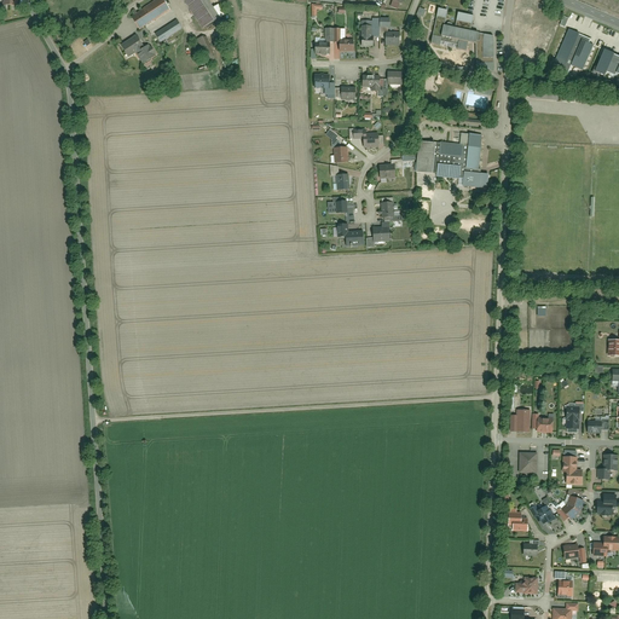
[(161,0),(155,0),(128,18),(139,34),(171,13),(161,0)]
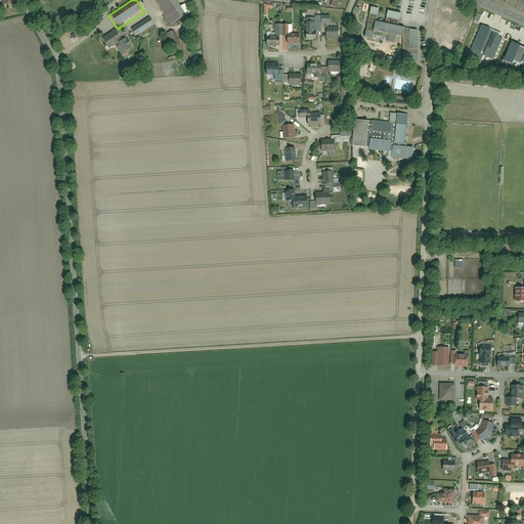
[(175,0),(153,0),(154,0),(168,25),(184,14),(175,0)]
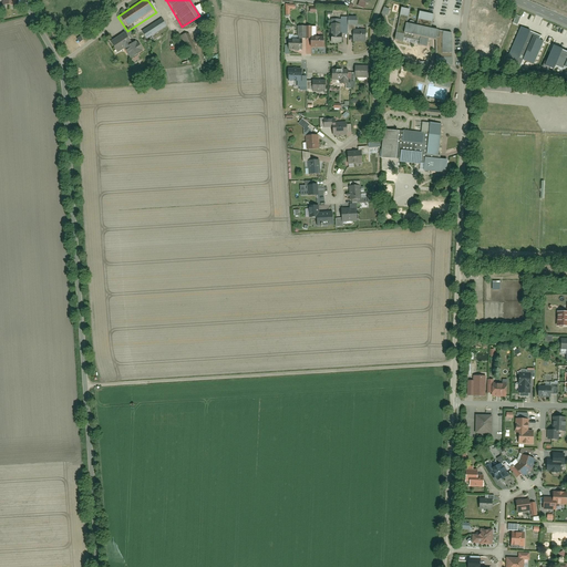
[(410,9),(401,8),(395,41),(428,47),(430,39),(436,41),(436,54),(453,54),(452,33),(431,29),(434,14),(420,11),(416,26),(408,24),(410,9)]
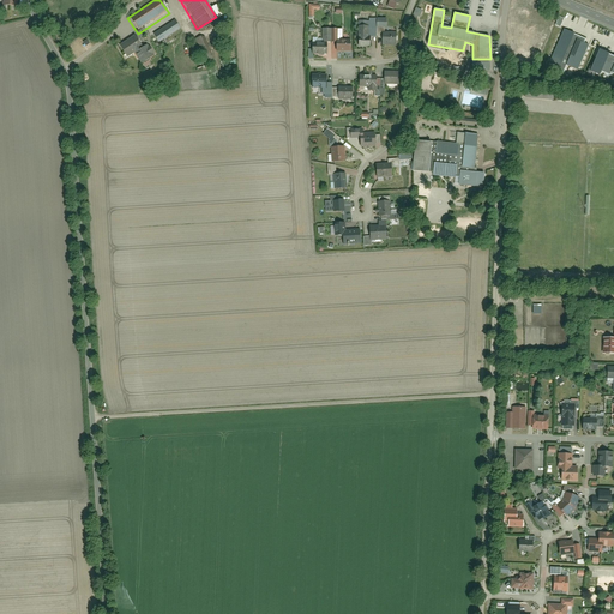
[(536,22),(521,16),(512,36),(522,40),(527,28),(533,30),(536,22)]
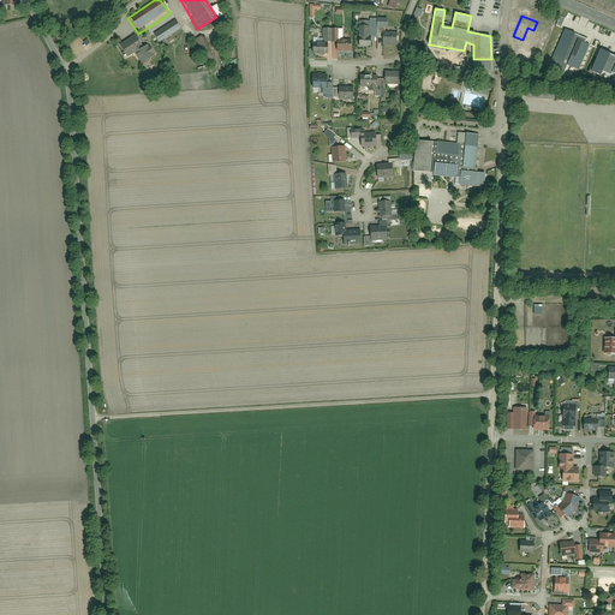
[(174,22),(154,35),(160,43),(179,30),(174,22)]
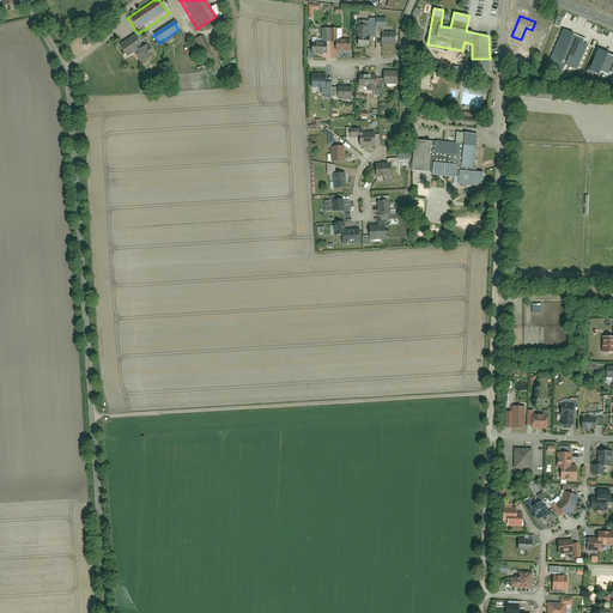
[(369,28),(358,26),(357,47),(369,47),(369,36),(369,28)]
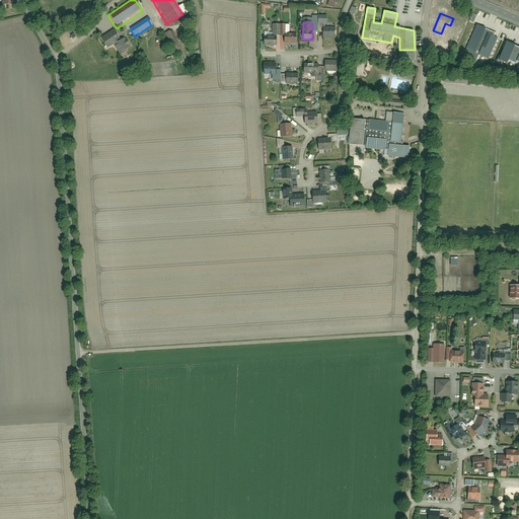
[(276,36),(267,36),(267,46),(279,46),(279,36),(283,36),(284,24),(276,23),(276,36)]
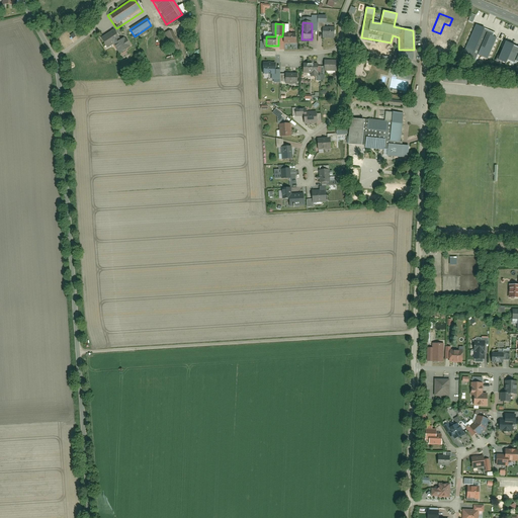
[(290,24),(285,24),(285,42),(299,42),(299,33),(290,33),(290,24)]
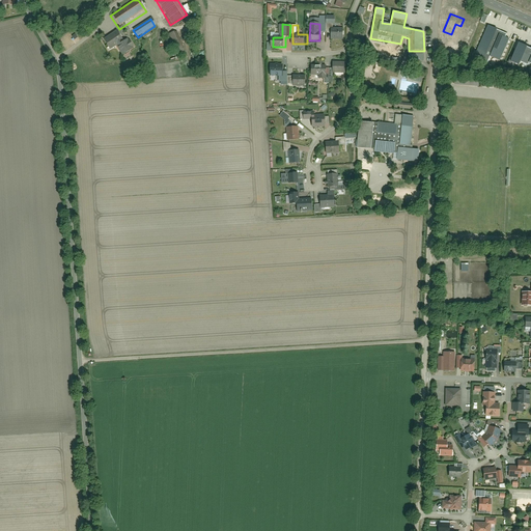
[(488,26),(475,55),(483,58),(481,62),(486,64),(490,57),(500,61),(509,38),(505,37),(507,33),(488,26)]
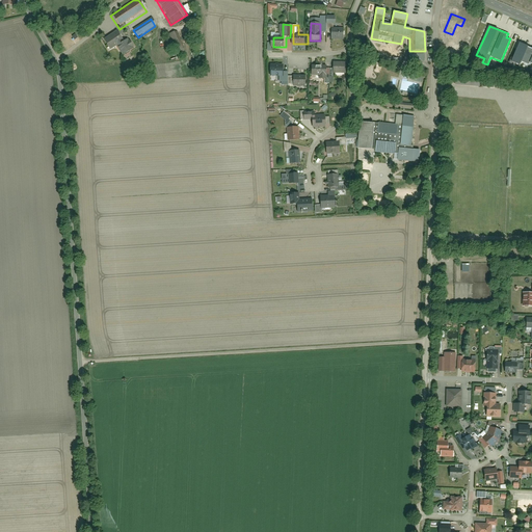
[(127,37),(123,41),(116,30),(102,40),(109,51),(116,47),(123,56),(133,49),(127,37)]
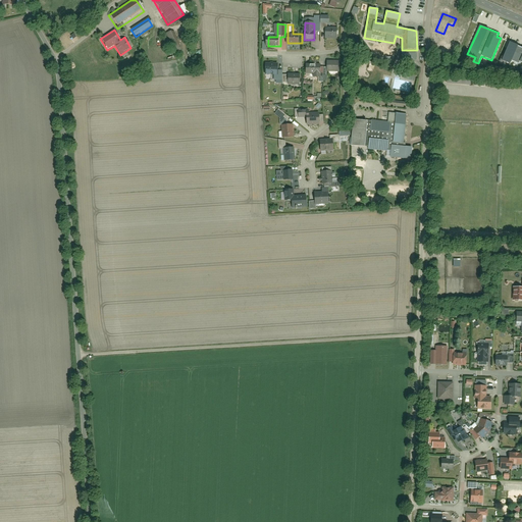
[(324,30),(324,40),(338,40),(338,30),(324,30)]
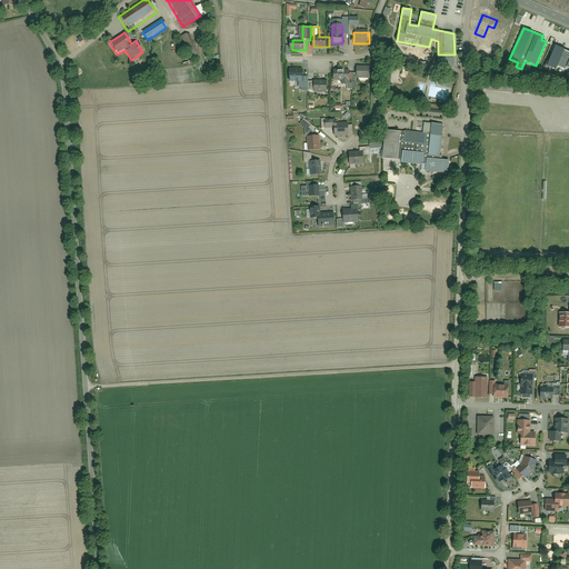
[(190,33),(180,37),(189,61),(199,58),(190,33)]
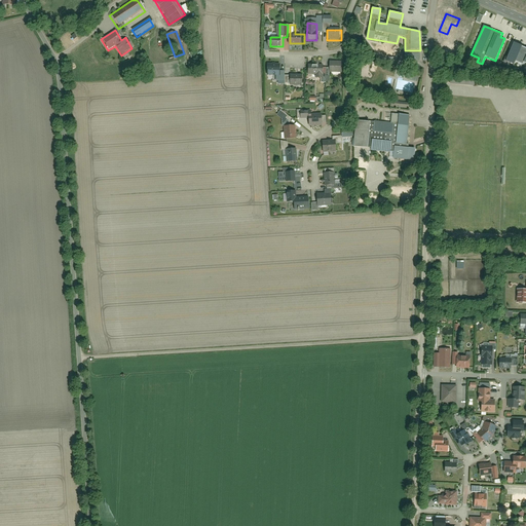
[(525,47),(514,42),(505,62),(514,65),(515,62),(523,66),(524,63),(525,64),(525,47)]
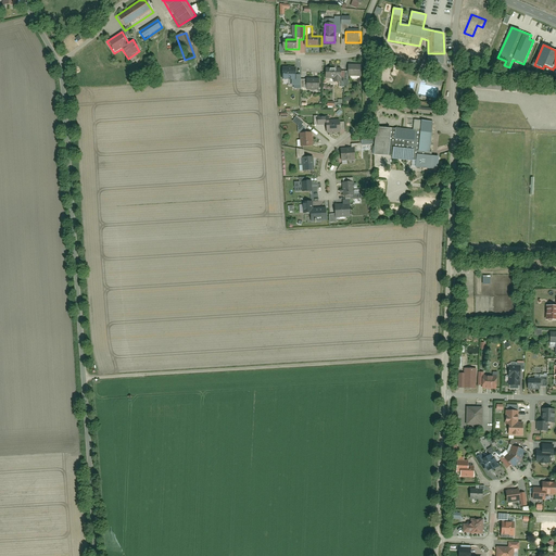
[(350,76),(350,80),(361,80),(361,76),(361,64),(346,64),(346,76),(350,76)]
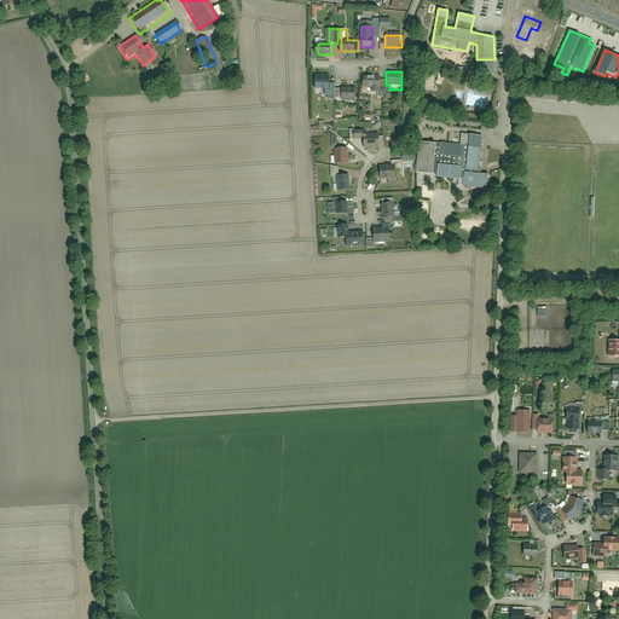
[(333,75),(317,75),(317,87),(333,87),(333,75)]
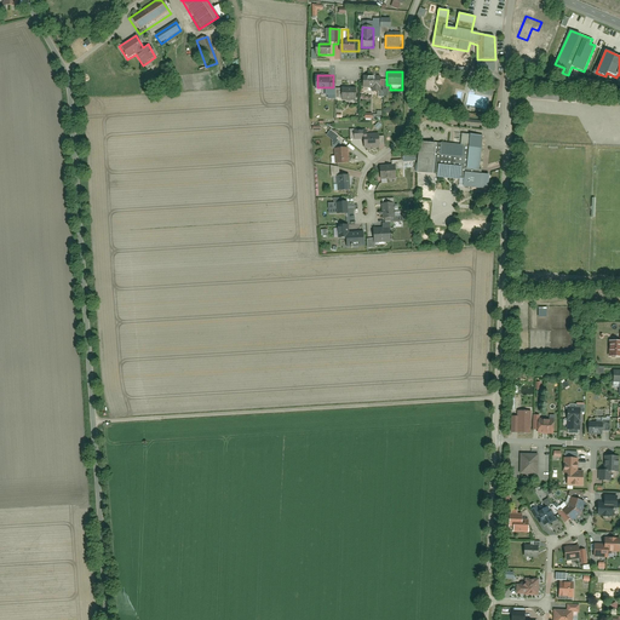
[(362,76),(362,87),(379,87),(379,78),(362,76)]
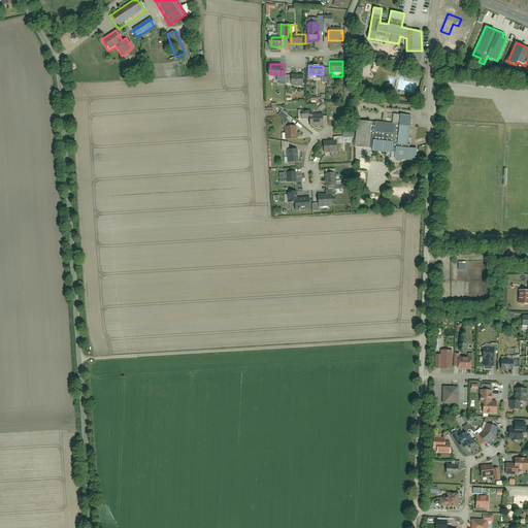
[(290,76),(290,84),(301,85),(301,75),(290,75),(290,76)]
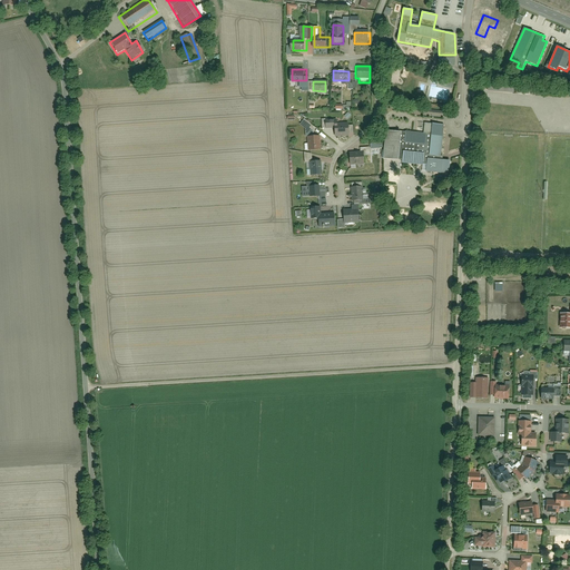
[(335,129),(336,136),(349,136),(349,123),(337,123),(337,120),(326,120),(326,128),(335,129)]
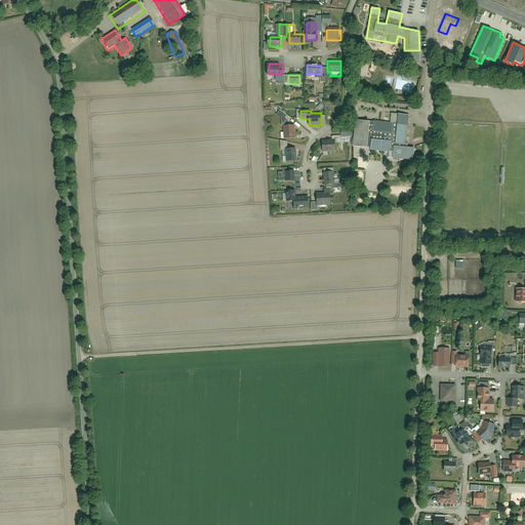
[(355,120),(353,147),(390,150),(390,159),(414,161),(415,148),(407,148),(409,115),(391,114),(390,123),(355,120)]
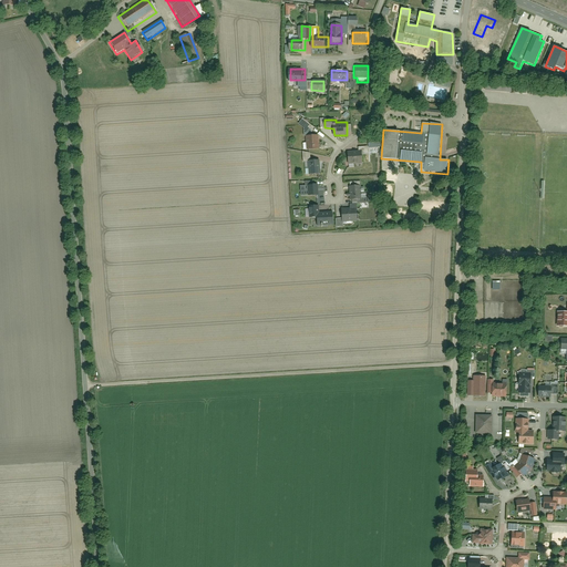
[(306,151),(319,151),(319,137),(306,137),(306,151)]
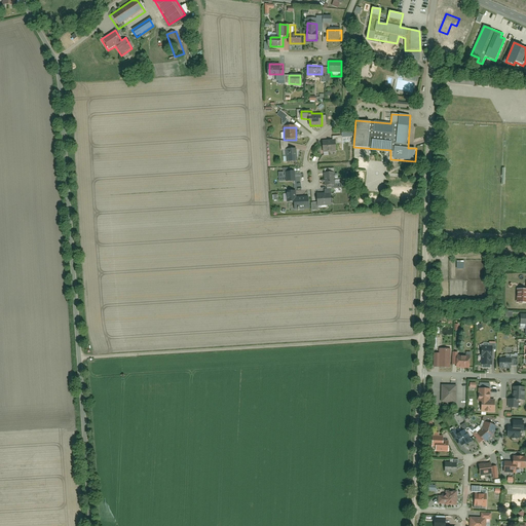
[(336,153),(336,142),(341,142),(341,137),(332,137),(333,141),(321,141),(321,154),(336,153)]
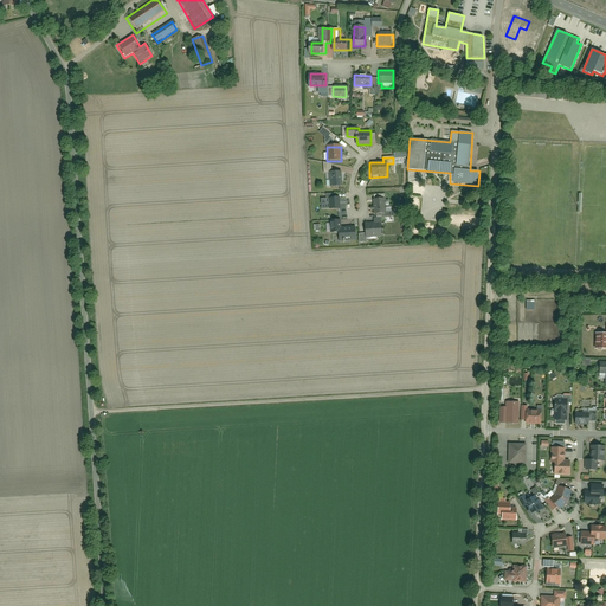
[(328,186),(340,186),(340,172),(329,172),(328,186)]
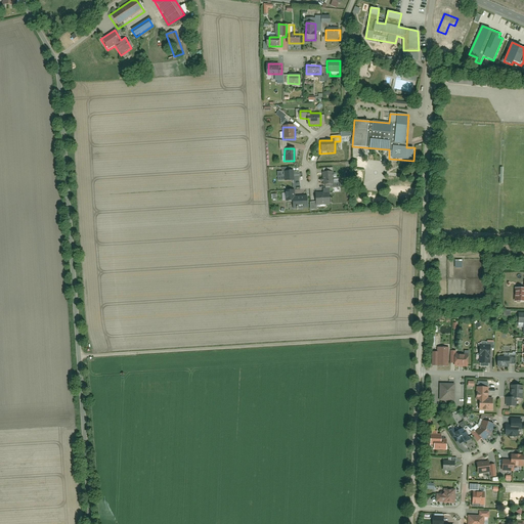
[(387,164),(366,162),(364,191),(384,193),(387,164)]
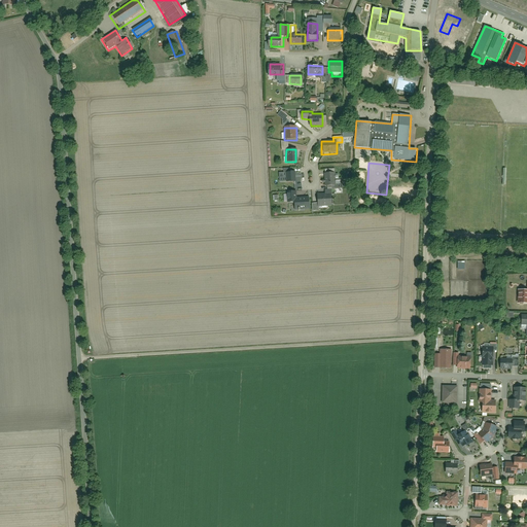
[(285,172),(286,181),(294,181),(294,171),(285,172)]
